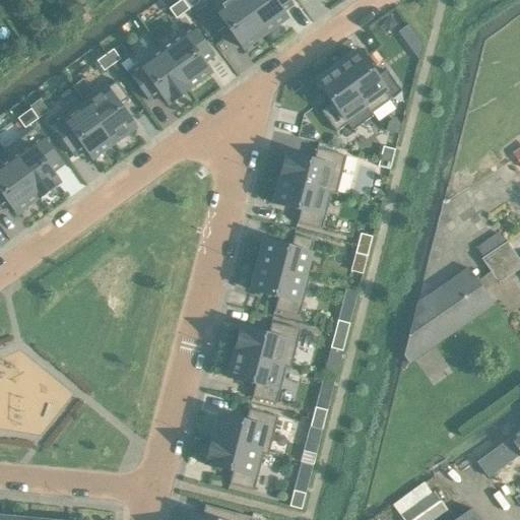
[(189,10),(182,0),(169,9),(176,19),(189,10)]
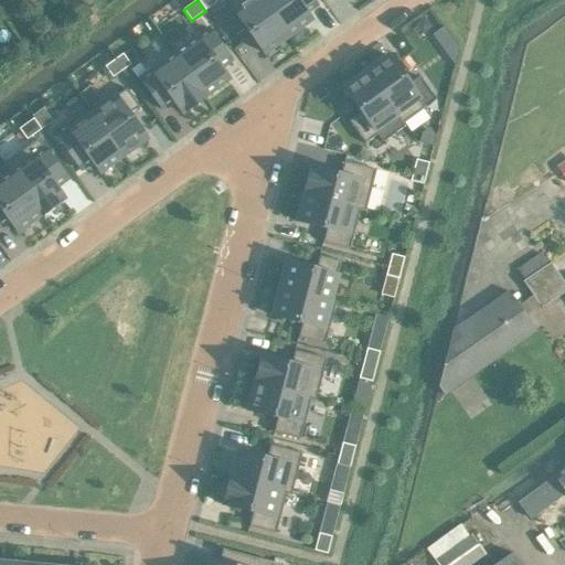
[(230,0),(215,11),(235,38),(247,29),(265,54),(287,38),(259,0),(230,0)]
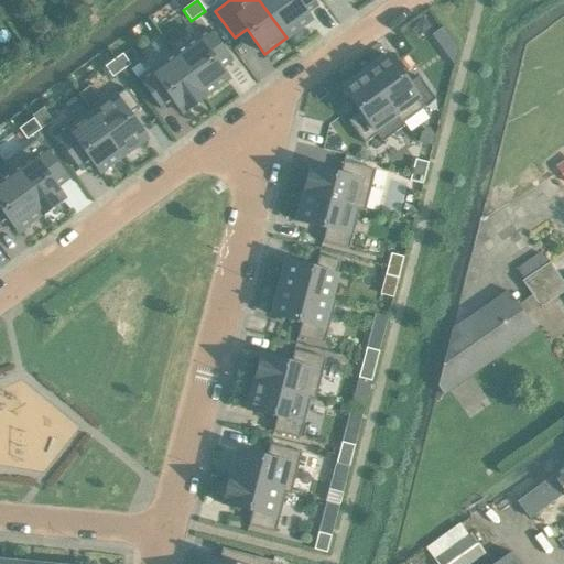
[(259,0),(286,38),(310,21),(304,14),(316,6),(312,0),(259,0)]
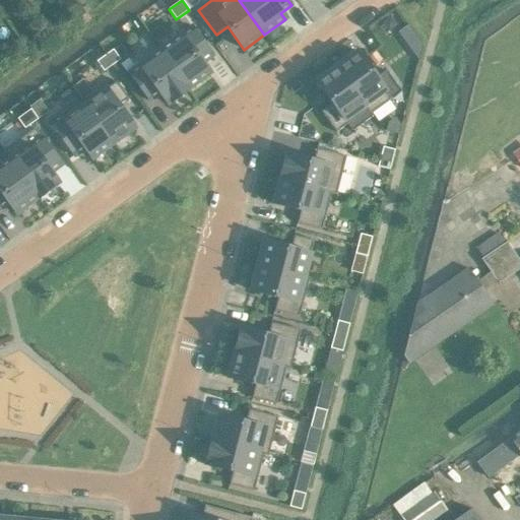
[(192,27),(159,50),(188,89),(209,74),(202,64),(212,56),(192,27)]
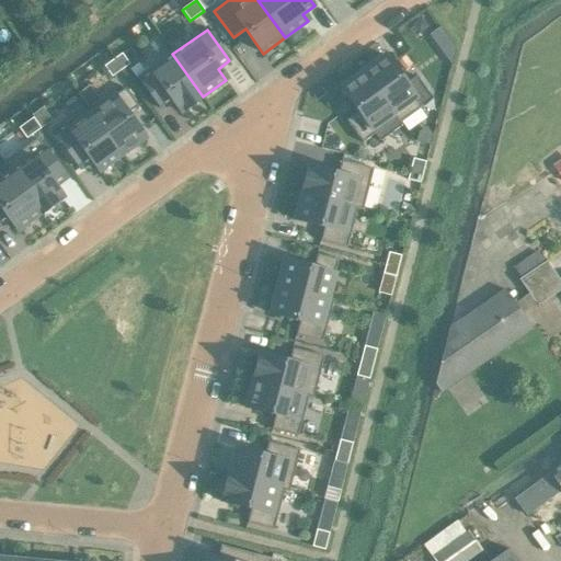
[(449,41),(442,30),(434,35),(442,45),(449,41)]
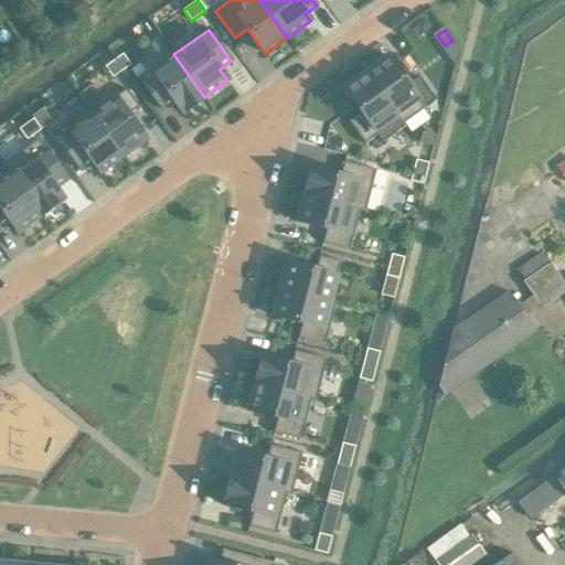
[(123,54),(116,60),(123,71),(130,65),(123,54)]
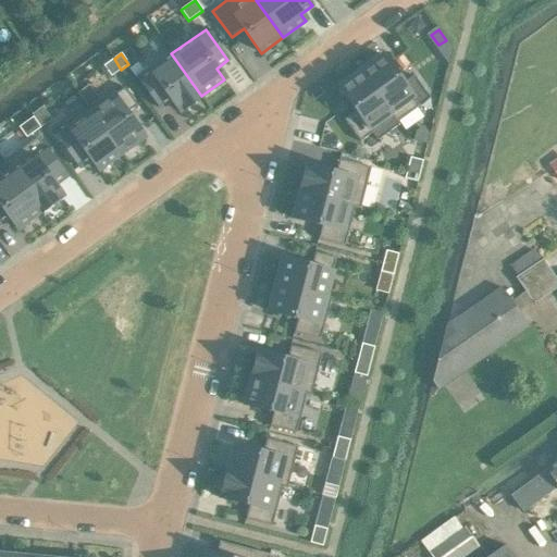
[(201,96),(171,53),(138,78),(160,109),(172,100),(180,112),(183,110),(184,111),(202,97),(201,96)]
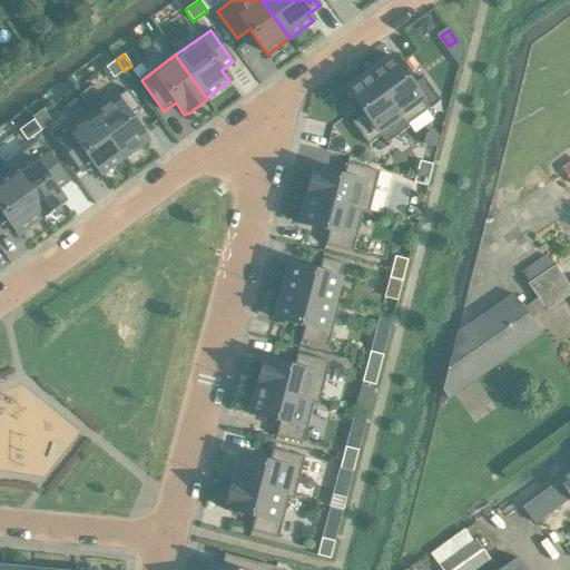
[(391,57),(369,72),(406,125),(440,100),(423,78),(412,86),(391,57)]
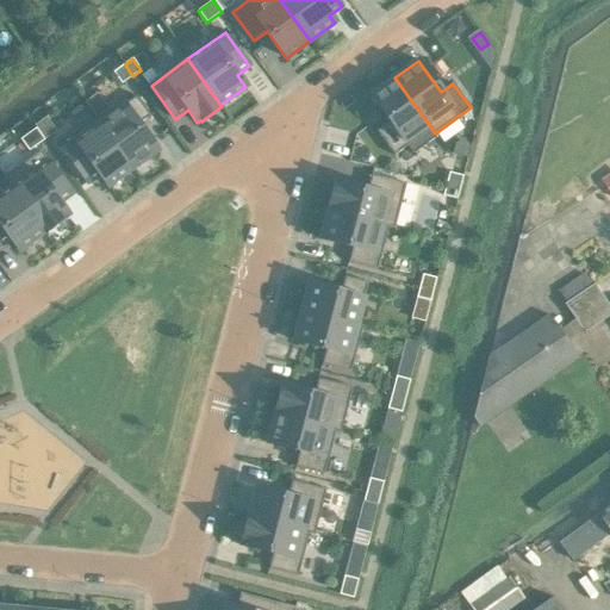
[(132,76),(125,64),(113,73),(122,85),(132,76)]
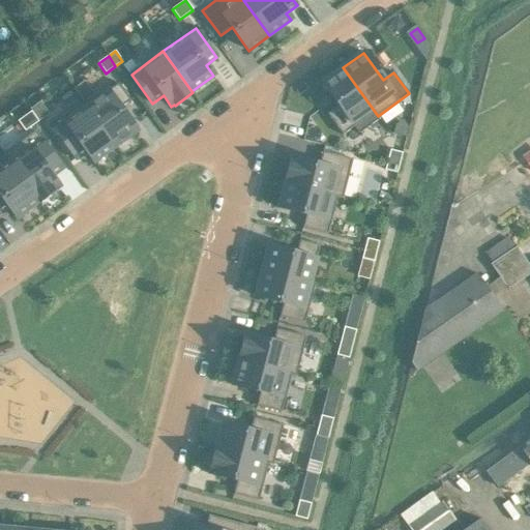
[(343,67),(322,83),(339,106),(327,114),(343,136),(354,127),(358,134),(380,119),(378,116),(343,67)]
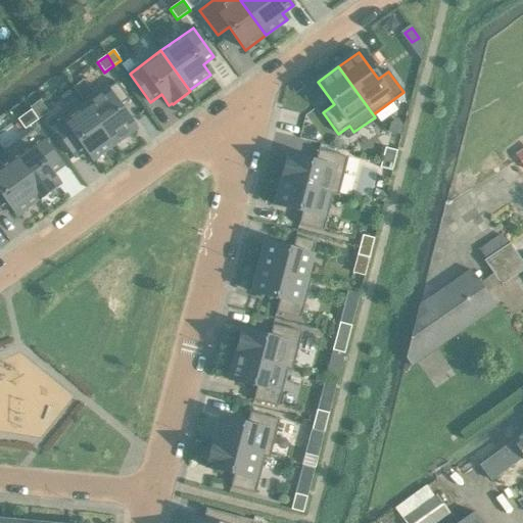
[(116,83),(85,105),(113,145),(135,130),(119,107),(129,99),(116,83)]
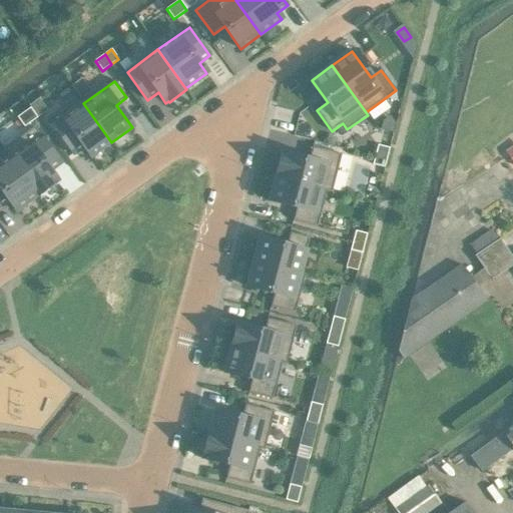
[(60,114),(49,122),(73,154),(83,146),(91,157),(111,142),(83,103),(79,97),(59,111),(60,114)]
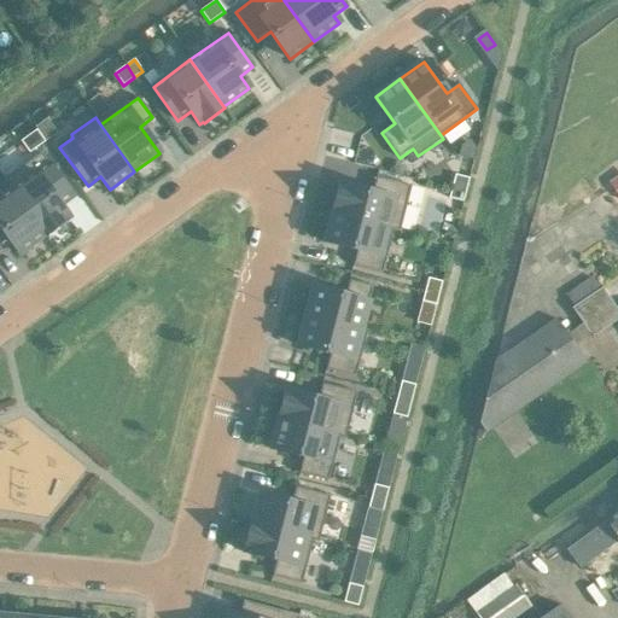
[(36,130),(21,141),(29,153),(45,141),(36,130)]
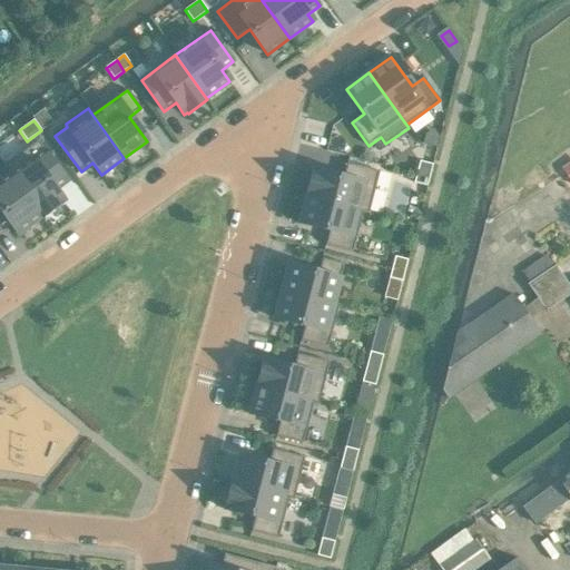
[(3,166),(10,174),(41,217),(42,218),(61,205),(61,204),(64,202),(56,190),(67,182),(38,141),(3,166)]
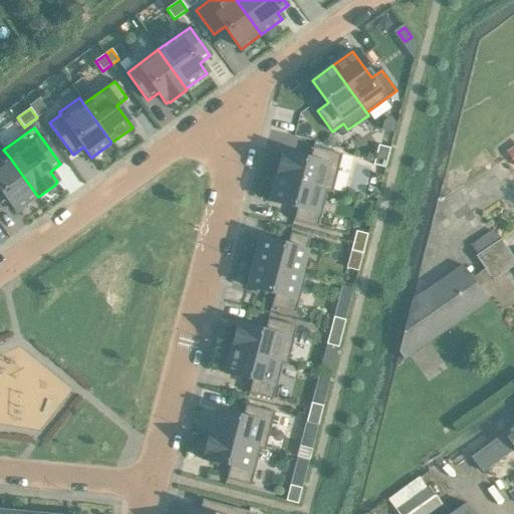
[(387,161),(390,149),(378,146),(375,158),(387,161)]
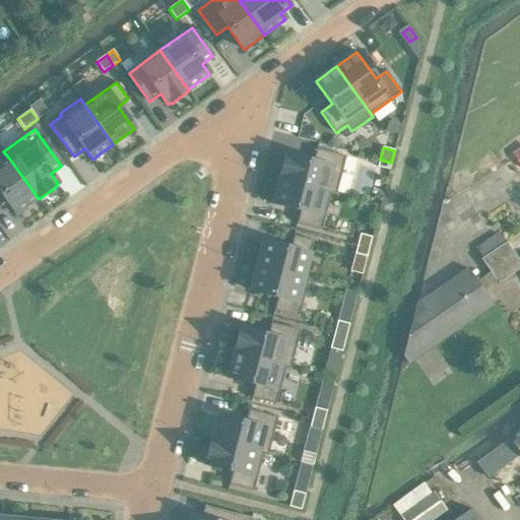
[(313,161),(285,154),(279,179),(331,193),(336,194),(345,156),(316,149),(313,161)]
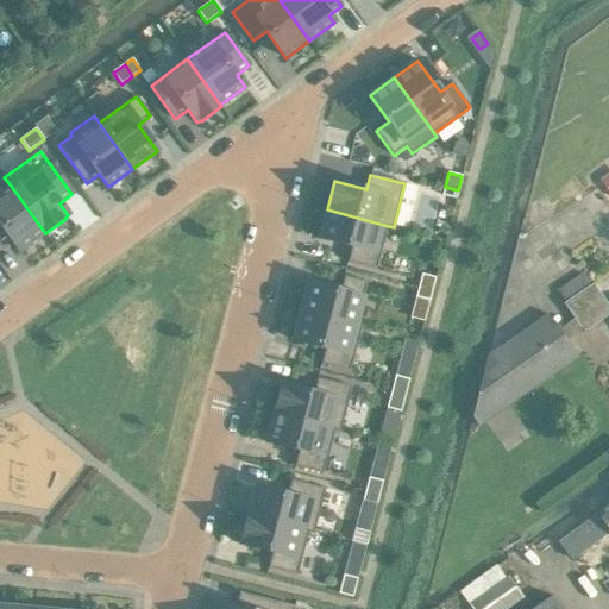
[(44,232),(11,186),(0,193),(0,245),(11,238),(19,251),(44,232)]
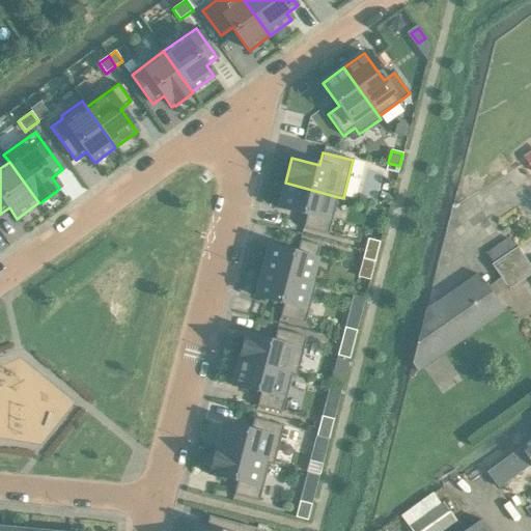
[(397,173),(399,166),(388,163),(385,170),(397,173)]
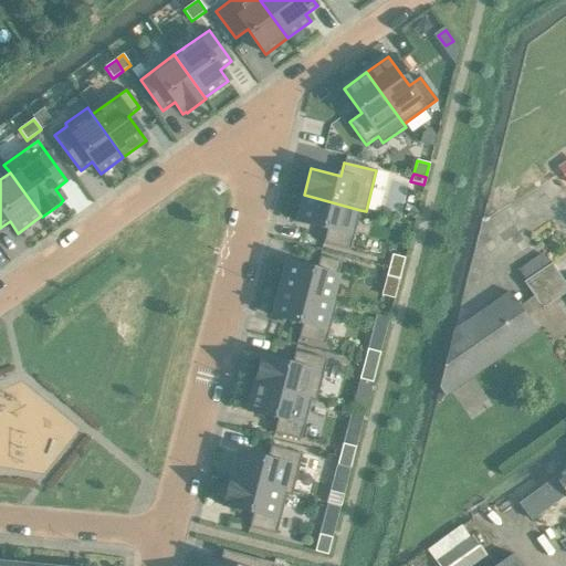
[(349,251),(360,210),(304,195),(297,222),(326,230),(323,243),(349,251)]
